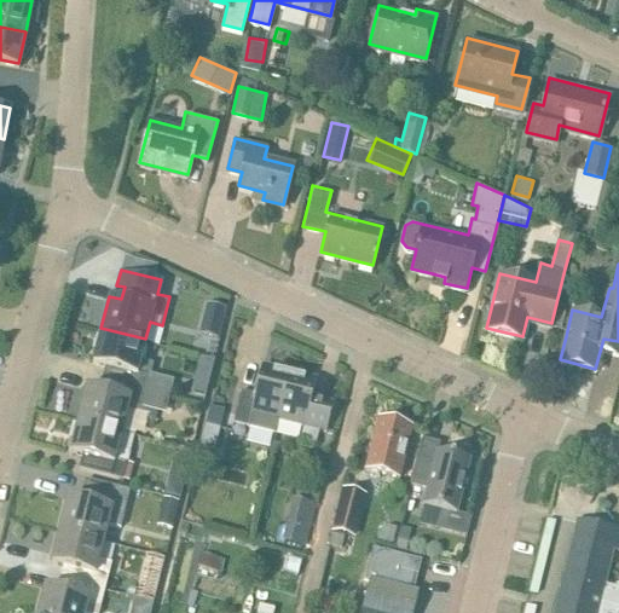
[(224,296),(208,293),(204,308),(220,311),(224,296)]
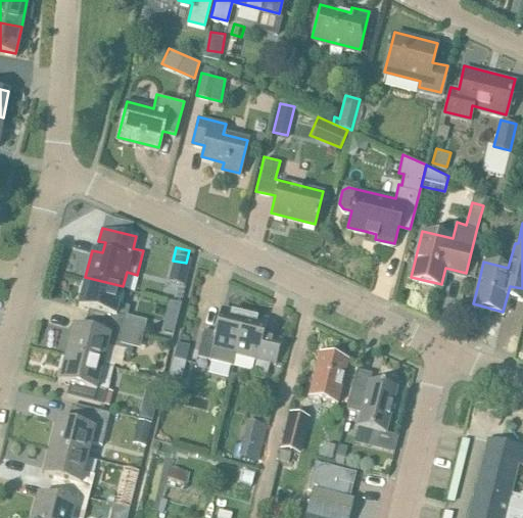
[(119,301),(123,286),(85,277),(79,303),(89,307),(87,317),(143,331),(146,319),(127,314),(129,303),(119,301)]
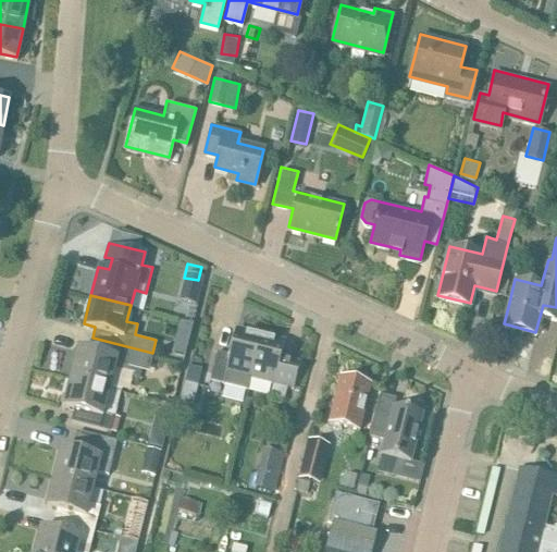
[(185,319),(177,350),(184,352),(192,321),(185,319)]
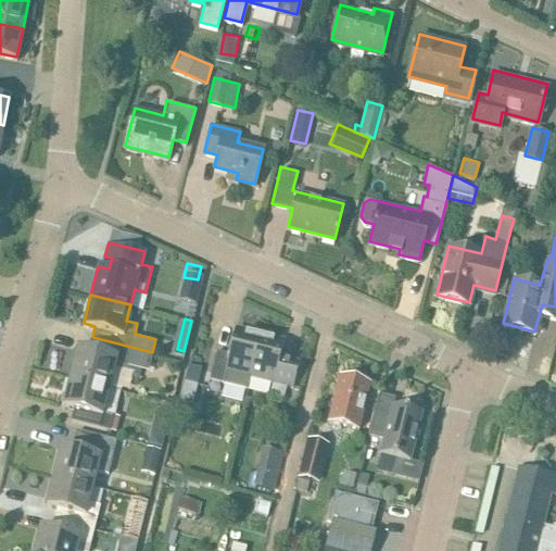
[(217,348),(212,370),(210,376),(222,378),(247,386),(250,373),(261,330),(236,325),(229,351),(217,348)]
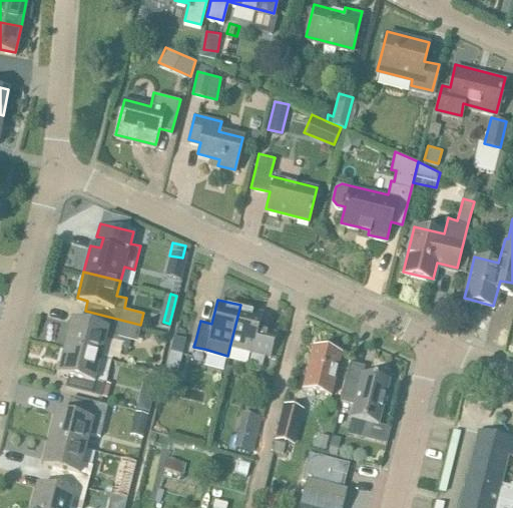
[(259,328),(263,311),(240,305),(230,344),(249,349),(246,361),(262,364),(264,354),(270,355),(276,331),(268,329),(267,330),(259,328)]
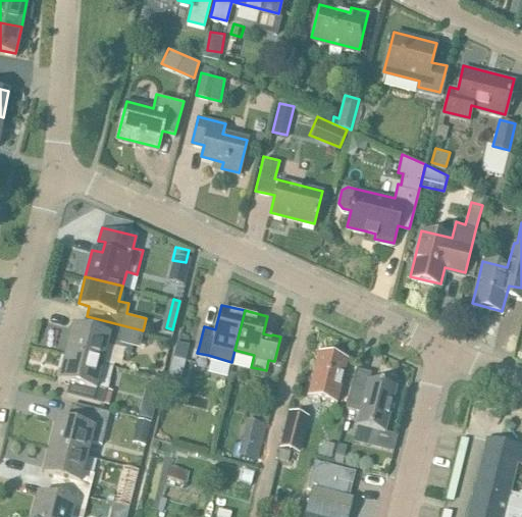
[(139,346),(143,330),(87,316),(84,327),(72,324),(65,351),(103,361),(113,364),(119,341),(139,346)]
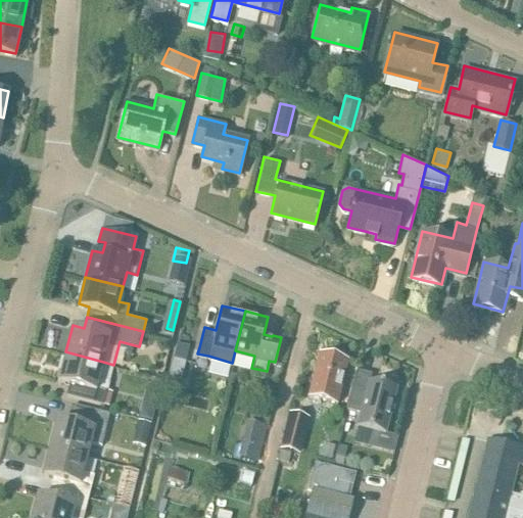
[(66,392),(86,397),(104,403),(108,388),(111,378),(100,375),(103,362),(65,351),(59,378),(69,381),(66,392)]
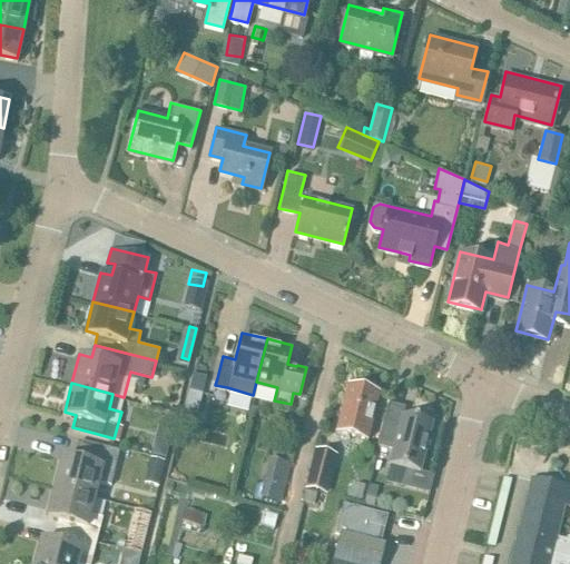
[(347,383),(336,429),(367,437),(379,391),(347,383)]
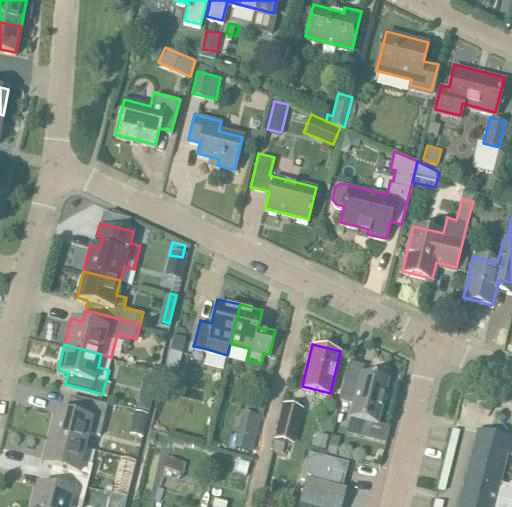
[(348,414),(358,417),(377,422),(388,377),(362,370),(364,363),(349,359),(340,397),(351,400),(348,414)]
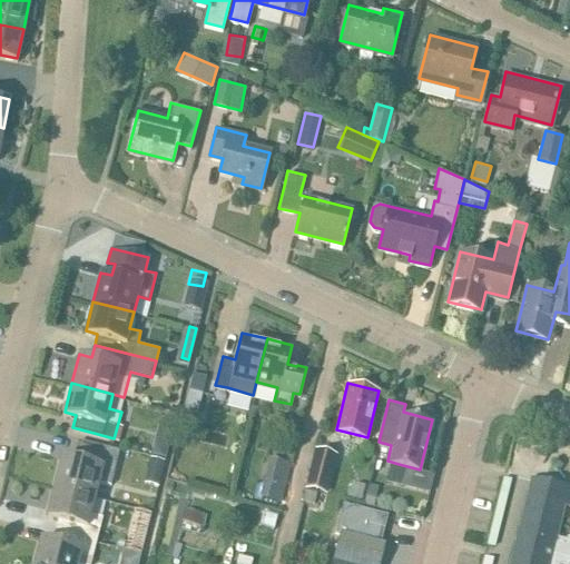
[(154,439),(151,451),(163,453),(165,442),(154,439)]
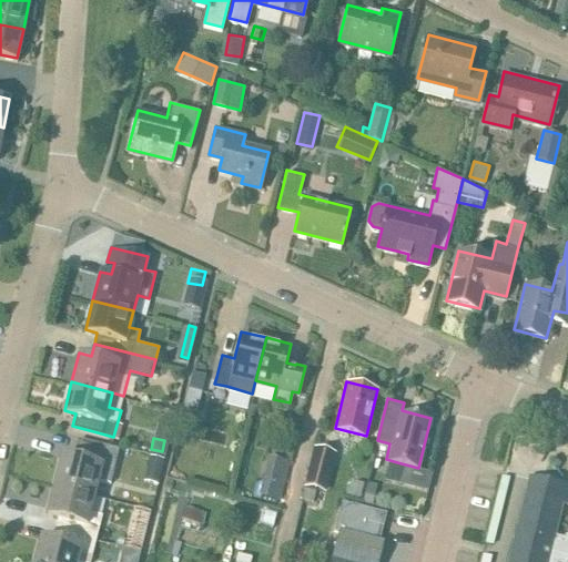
[(54,483),(95,493),(100,478),(111,481),(118,456),(77,445),(73,457),(61,453),(54,483)]
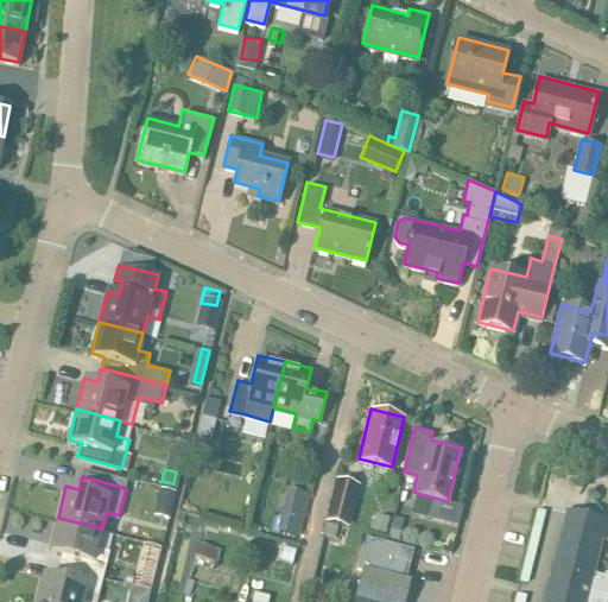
[(335,476),(324,518),(348,524),(359,482),(335,476)]
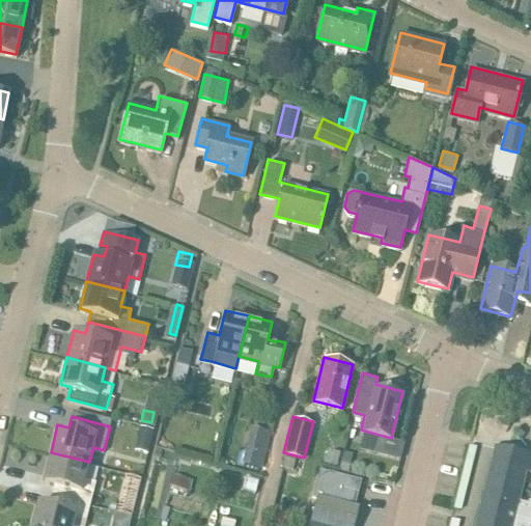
[(140,423),(137,434),(150,438),(154,426),(140,423)]
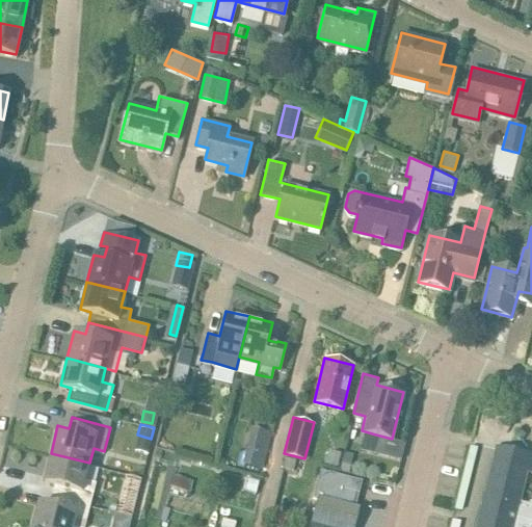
[(251,425),(241,460),(262,465),(270,429),(251,425)]
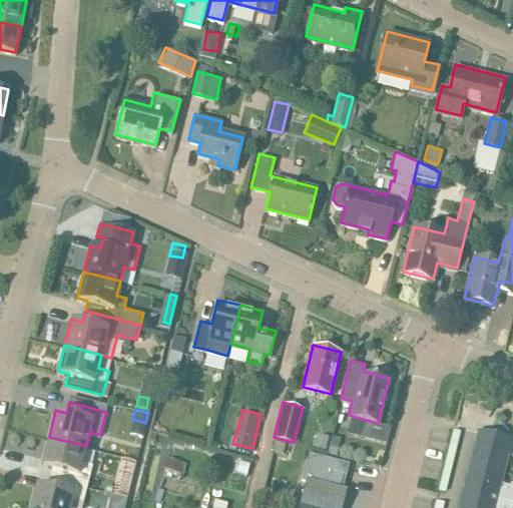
[(512,507),(512,484),(500,481),(507,452),(512,453),(512,436),(477,428),(476,429),(480,430),(459,507),(512,507)]
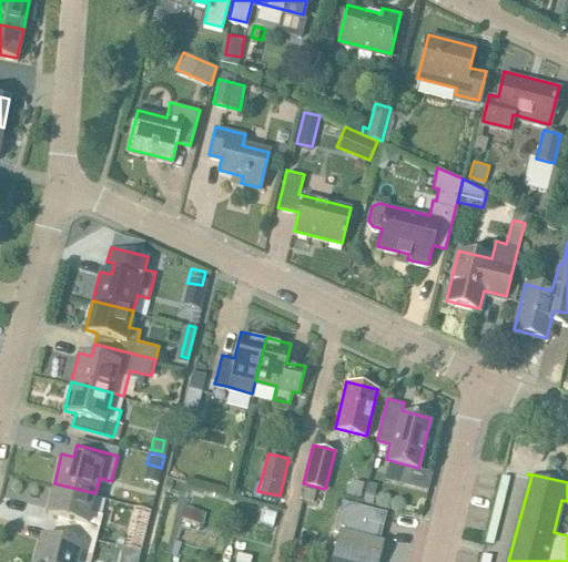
[(368,478),(363,499),(373,501),(377,481),(368,478)]
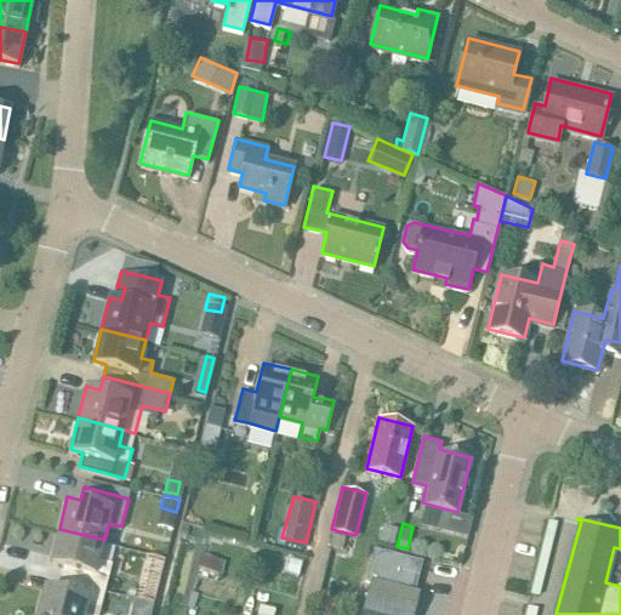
[(63,564),(61,576),(106,588),(117,591),(119,579),(109,574),(109,571),(112,561),(101,557),(104,540),(60,529),(51,561),(63,564)]
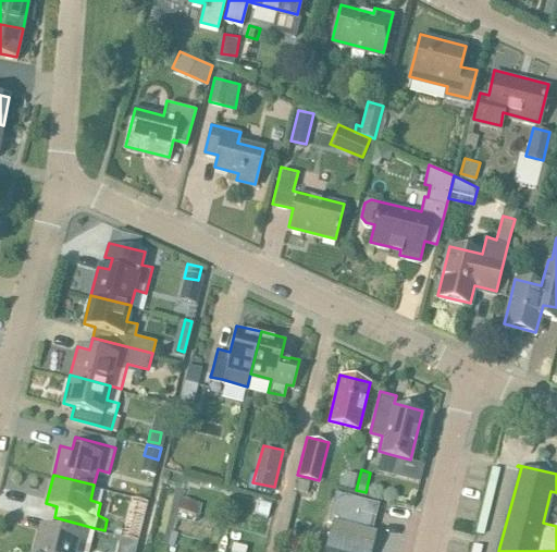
[(307,490),(310,479),(299,477),(296,488),(307,490)]
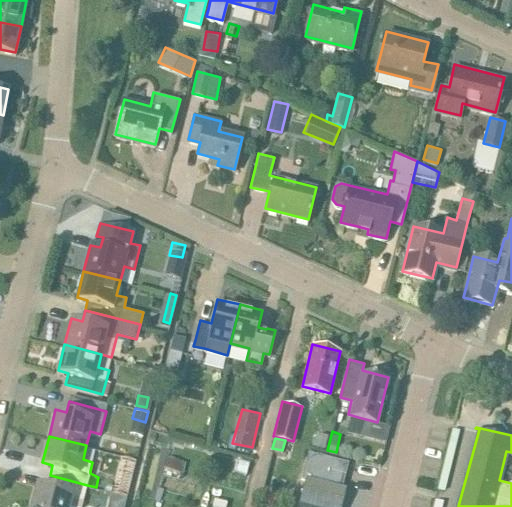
[(381,448),(369,445),(367,457),(378,460),(381,448)]
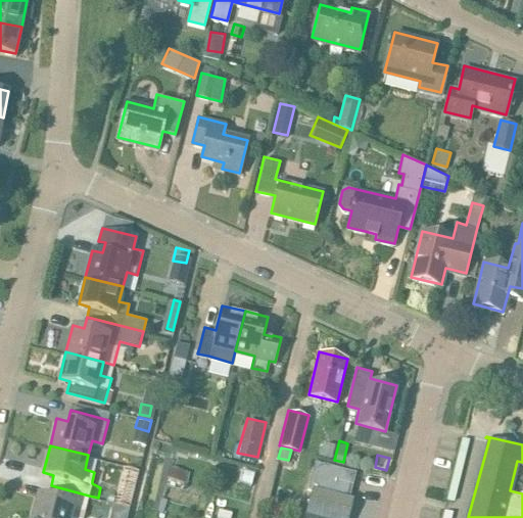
[(312,489),(305,514),(303,517),(347,517),(353,499),(349,498),(357,470),(315,460),(307,488),(312,489)]
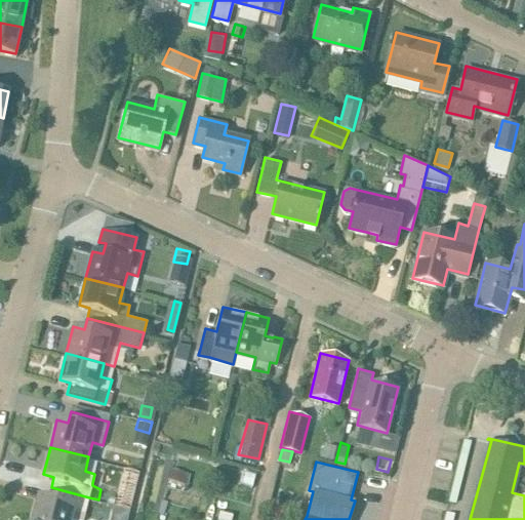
[(124,467),(121,479),(136,483),(139,471),(124,467)]
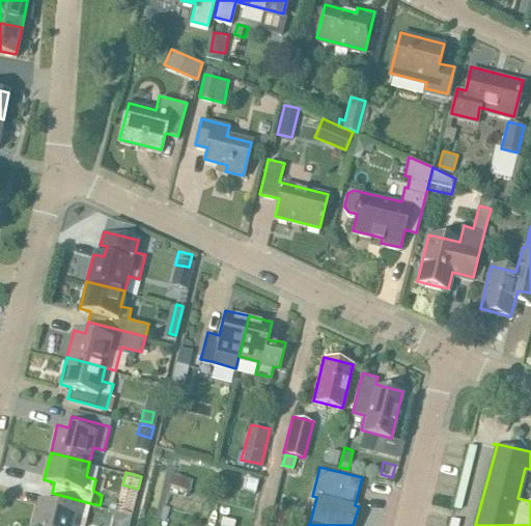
[(172,472),(169,483),(190,489),(192,477),(172,472)]
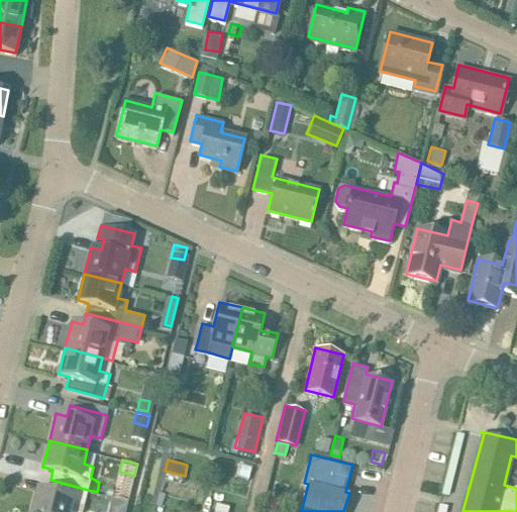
[(239,462),(236,475),(248,478),(251,465),(239,462)]
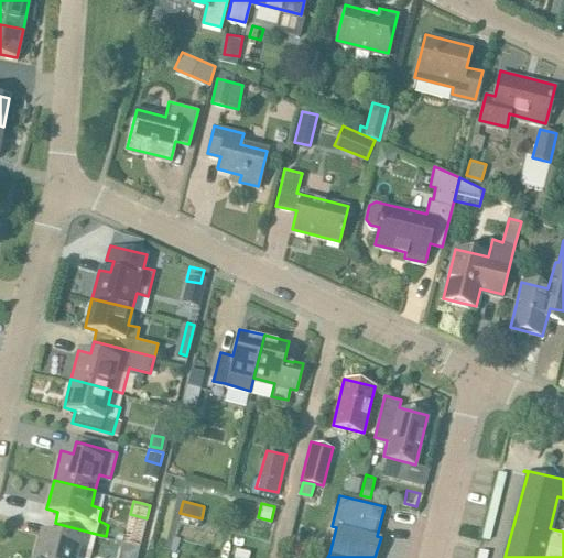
[(41,532),(33,557),(77,557),(78,556),(86,557),(89,557),(91,549),(96,534),(55,523),(52,535),(41,532)]
